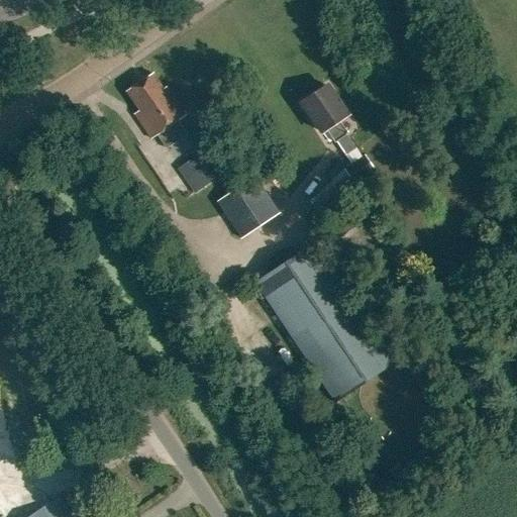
[(165,90),(154,76),(127,93),(139,112),(134,115),(150,139),(157,134),(179,120),(185,116),(167,89),(165,90)]
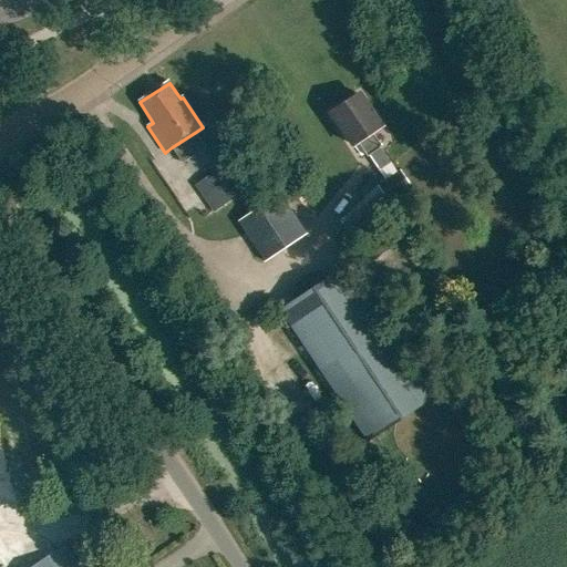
[(381,145),(371,131),(379,125),(359,95),(332,114),(353,144),(358,141),(368,155),(369,154),(379,147),(381,145)]
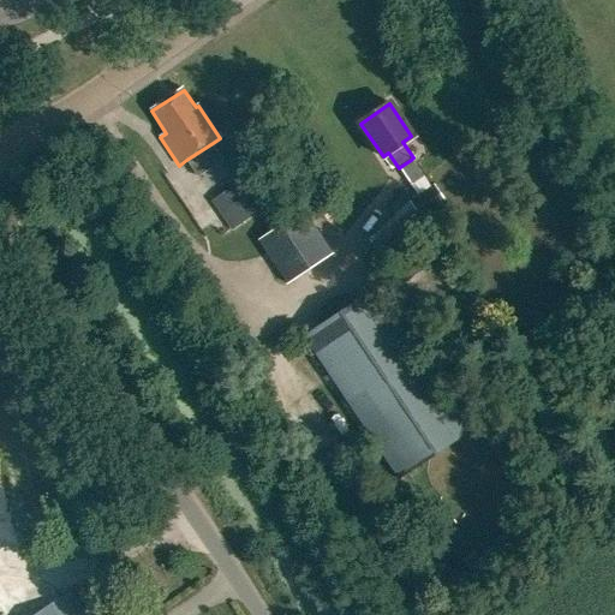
[(213,143),(186,160),(197,175),(222,159),(213,143)]
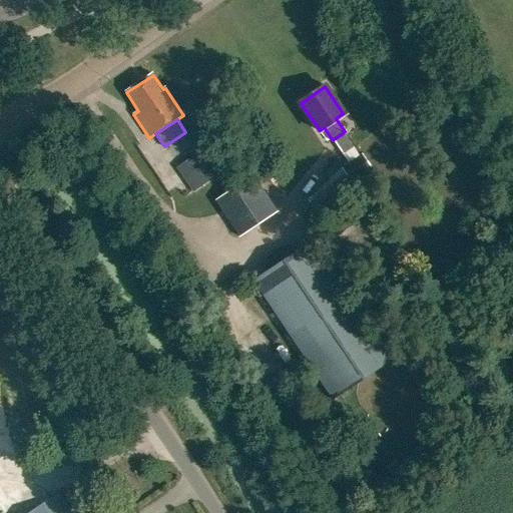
[(343,133),(334,139),(344,153),(353,147),(343,133)]
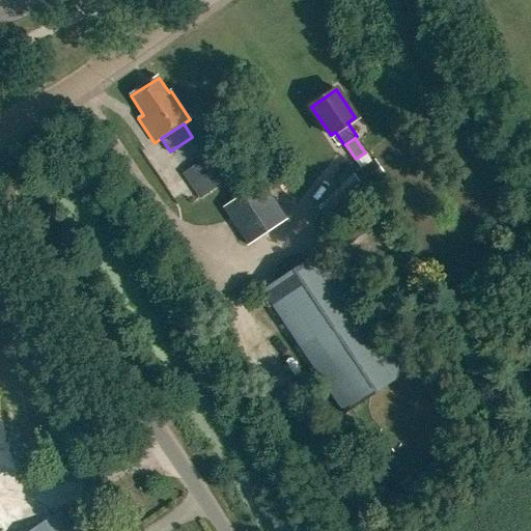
[(208,157),(187,172),(204,198),(227,182),(208,157)]
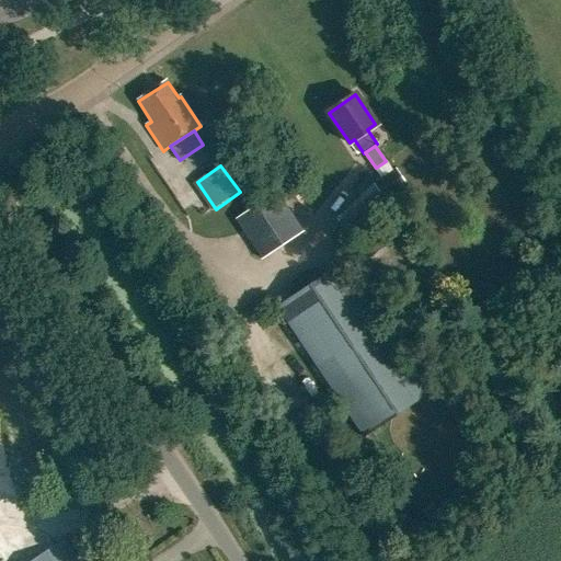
[(386,198),(408,184),(396,169),(374,183),(386,198)]
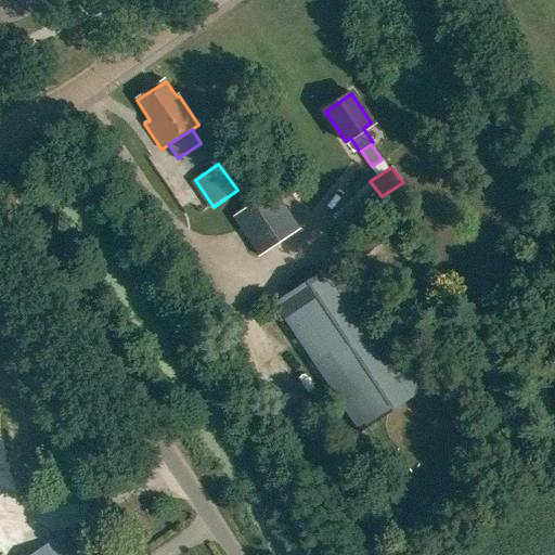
[(259,256),(299,230),(273,191),(234,217),(259,256)]
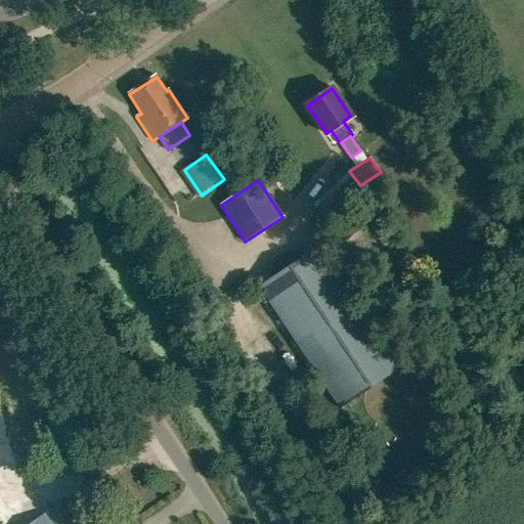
[(340,408),(399,369),(319,248),(259,287),(340,408)]
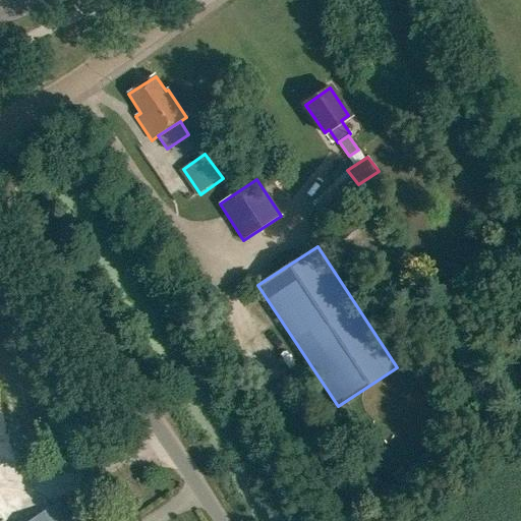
[(74,520),(61,500),(27,520),(74,520)]
